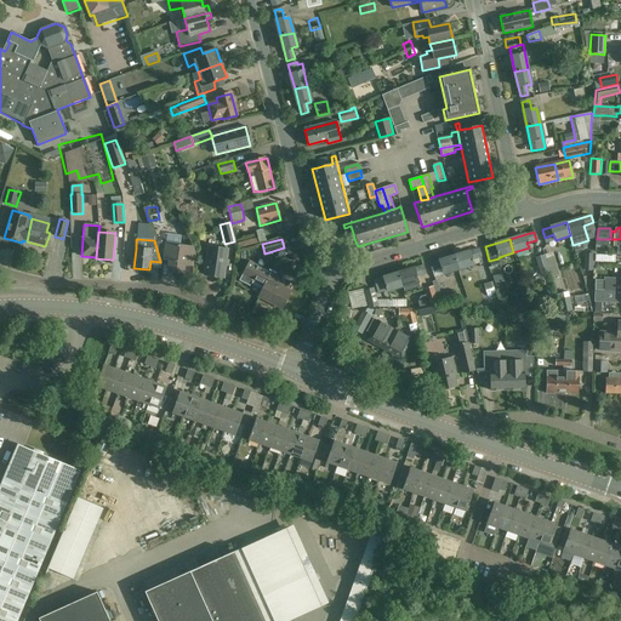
[(617,255),(620,255),(620,239),(610,239),(610,240),(597,239),(596,251),(610,252),(610,246),(617,248),(617,255)]
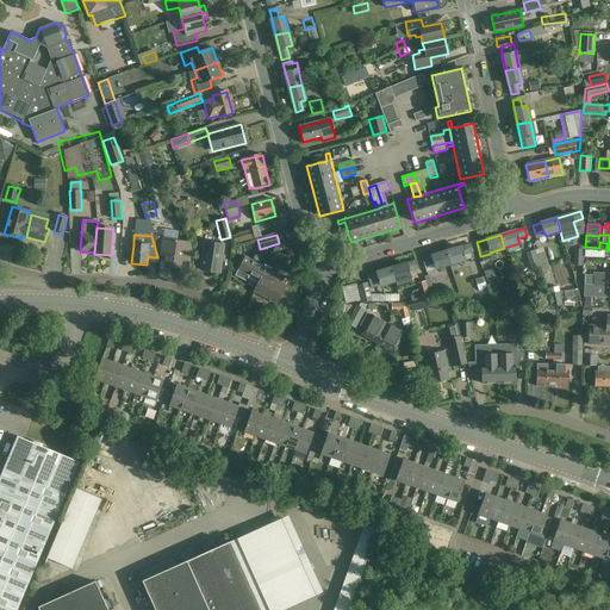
[(180,268),(181,260),(188,261),(191,244),(162,240),(160,256),(166,257),(165,266),(180,268)]
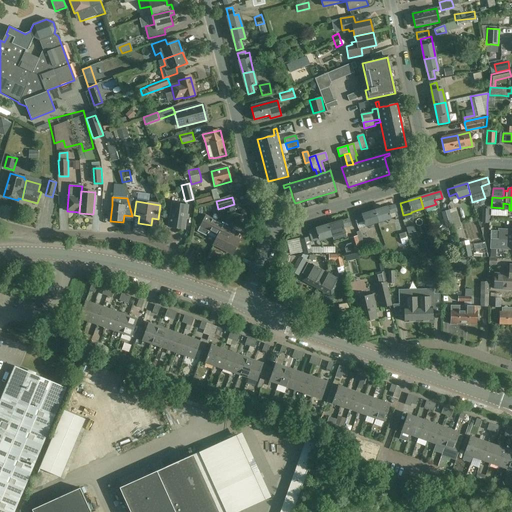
[(171,203),(168,227),(184,229),(187,206),(171,203)]
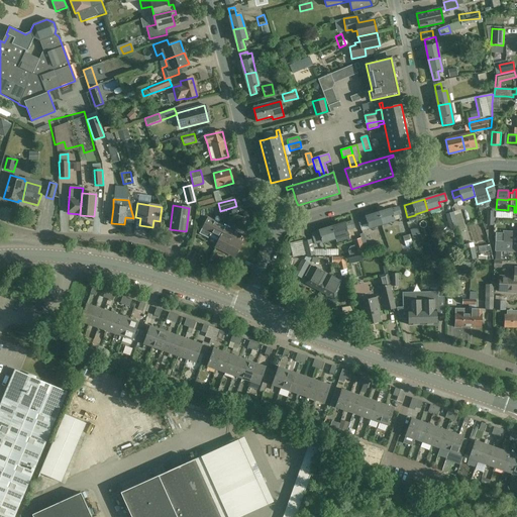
[(400,213),(398,207),(378,213),(381,224),(394,220),(392,216),(400,213)]
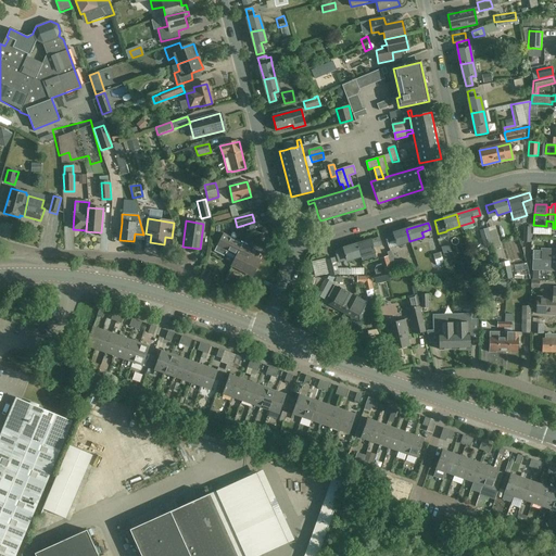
[(495,226),(488,228),(492,243),(494,249),(502,247),(495,226)]
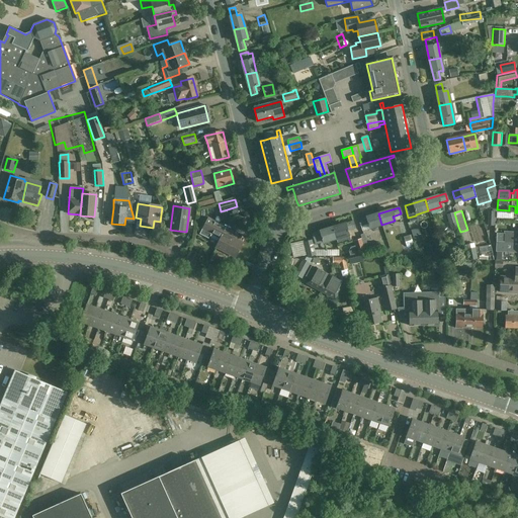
[(458,227),(454,212),(446,214),(450,229),(458,227)]
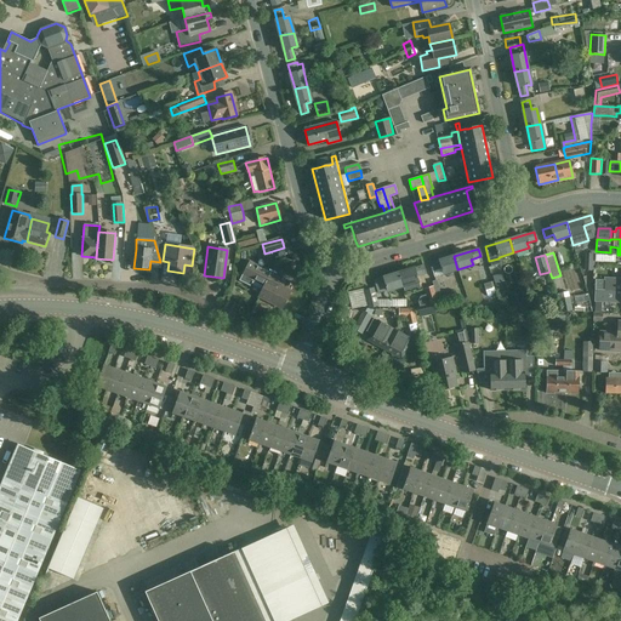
[(457,269),(454,256),(429,263),(432,271),(440,268),(443,274),(457,269)]
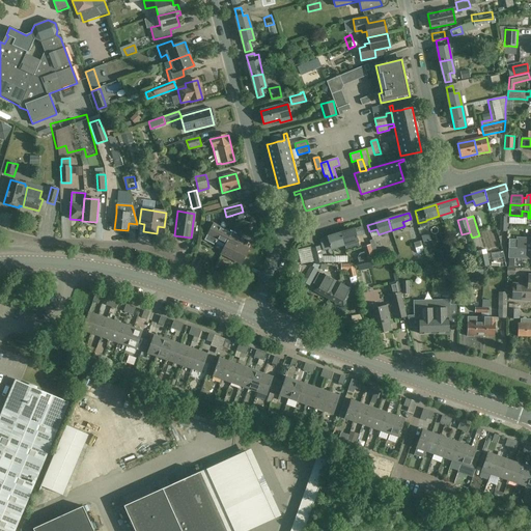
[(215,240),(225,245),(221,254),(241,263),(248,249),(238,244),(241,238),(213,223),(203,240),(212,244),(215,240)]
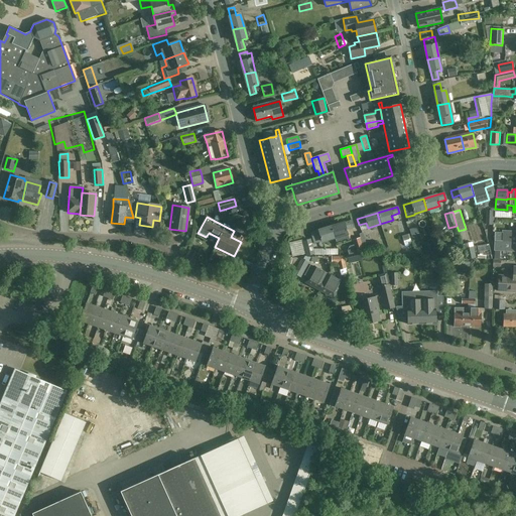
[(465,220),(467,229),(479,227),(478,218),(465,220)]
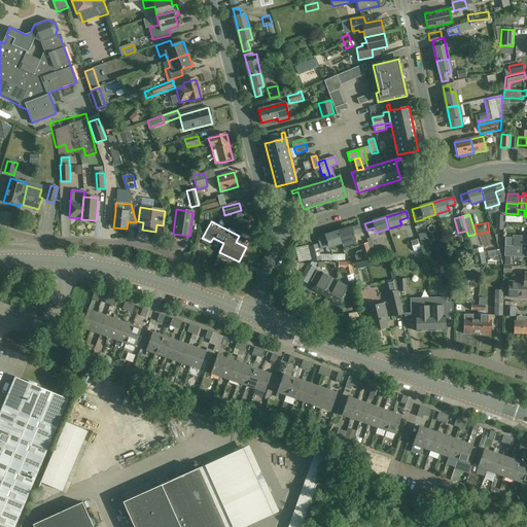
[(359,225),(338,232),(341,243),(343,248),(355,244),(353,235),(361,232),(359,225)]
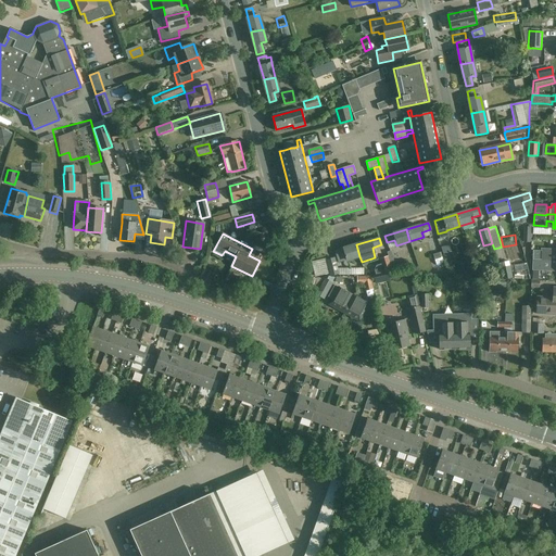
[(454,257),(450,243),(441,247),(445,260),(454,257)]
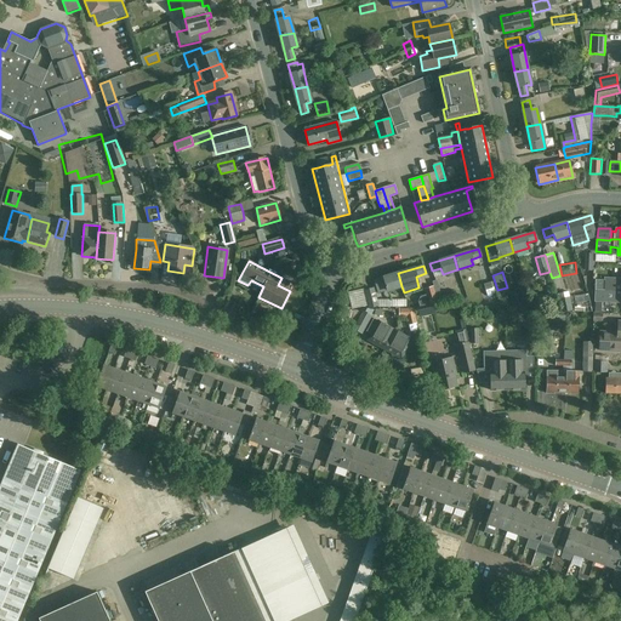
[(387,291),(402,286),(398,273),(374,280),(379,294),(387,291)]
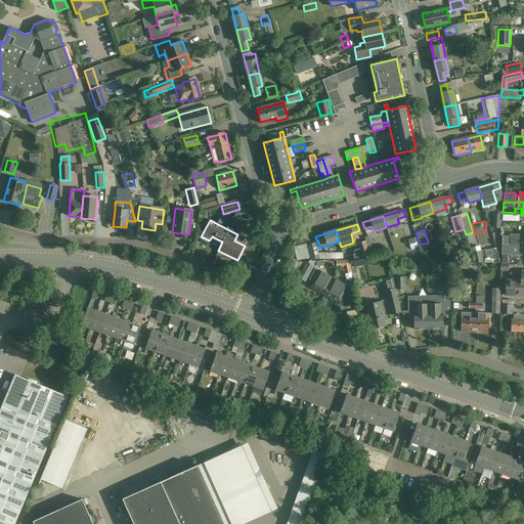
[(501,245),(510,245),(510,238),(511,238),(511,236),(501,235),(501,245)]
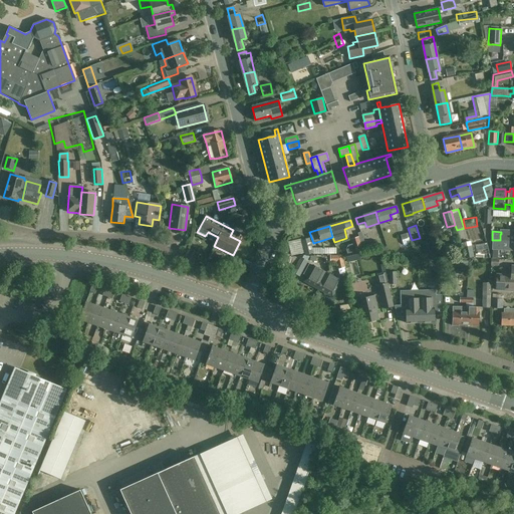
[(357,237),(350,239),(354,252),(361,250),(357,237)]
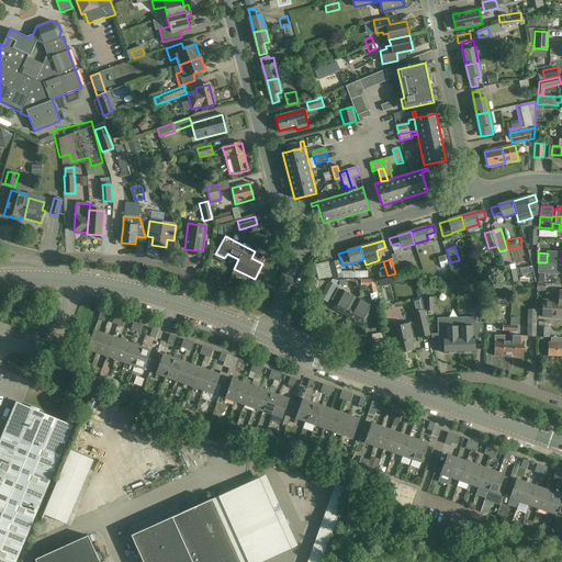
[(338,260),(329,262),(333,276),(334,279),(343,277),(338,260)]
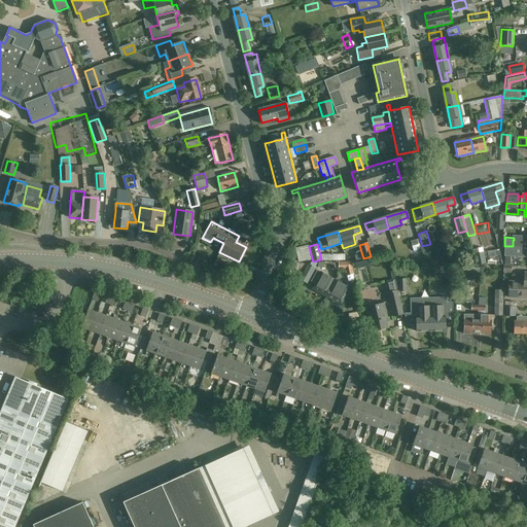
[(301,261),(312,258),(309,246),(297,249),(301,261)]
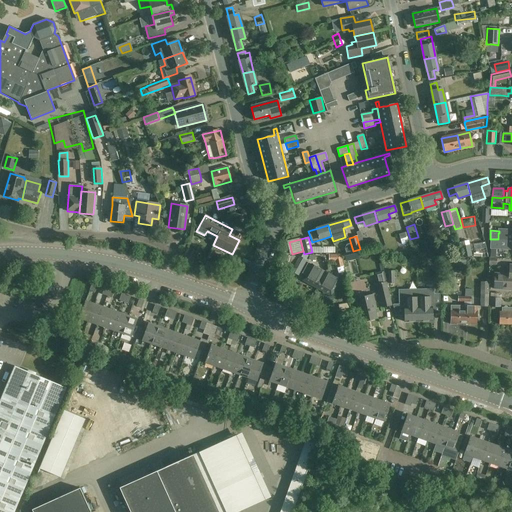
[(375,239),(360,243),(361,249),(377,245),(375,239)]
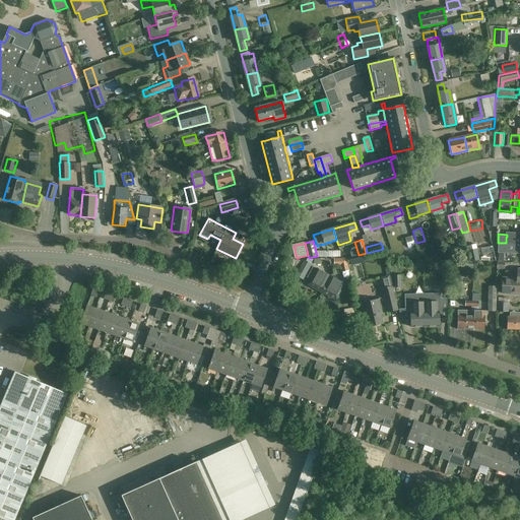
[(519,244),(506,243),(498,243),(497,253),(519,253),(519,244)]
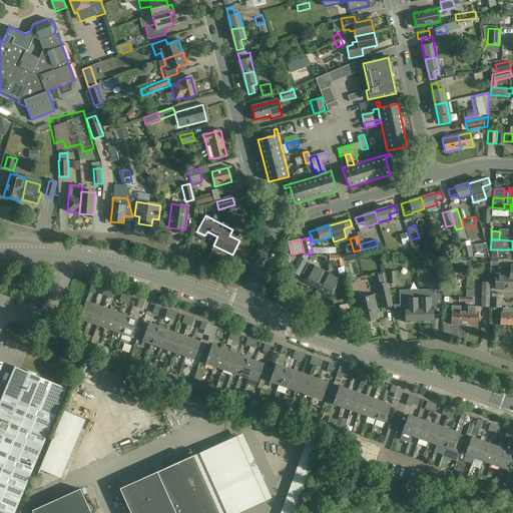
[(473,257),(470,240),(460,242),(463,259),(473,257)]
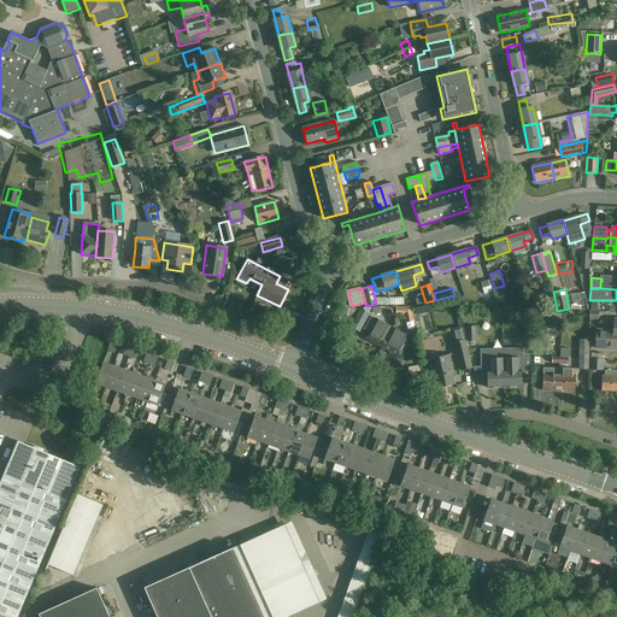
[(411,306),(397,306),(397,316),(404,316),(405,324),(415,322),(411,306)]
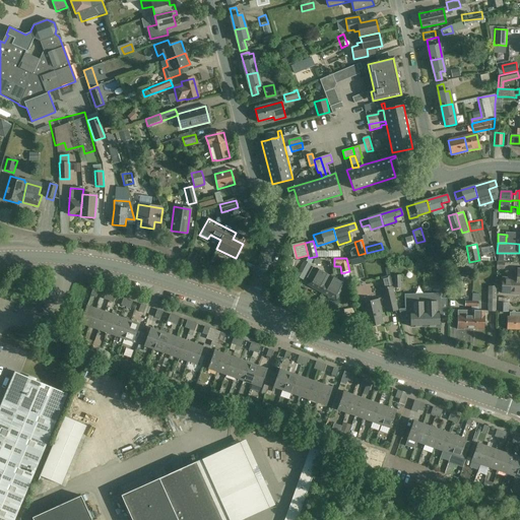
[(299,270),(306,273),(311,264),(304,260),(299,270)]
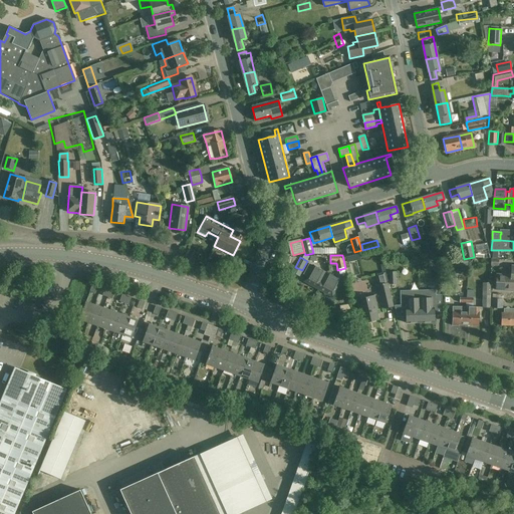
[(306,276),(303,281),(317,289),(323,279),(326,273),(308,263),(303,274),(306,276)]
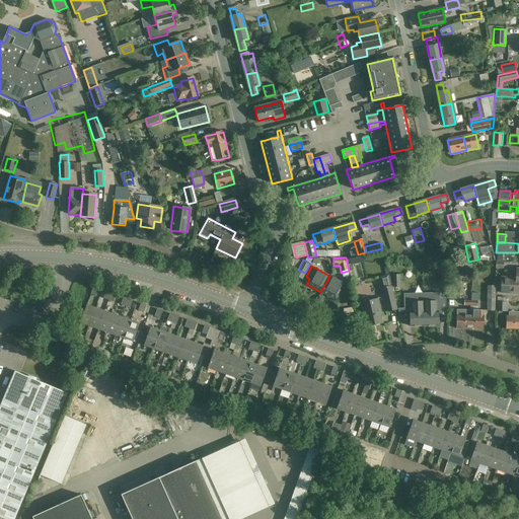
[(518,268),(516,269),(516,278),(501,277),(500,293),(518,293),(518,268)]
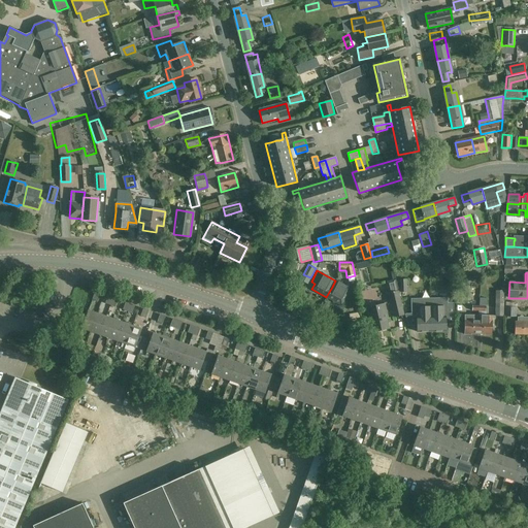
[(423,285),(423,276),(416,277),(416,292),(431,291),(431,285),(423,285)]
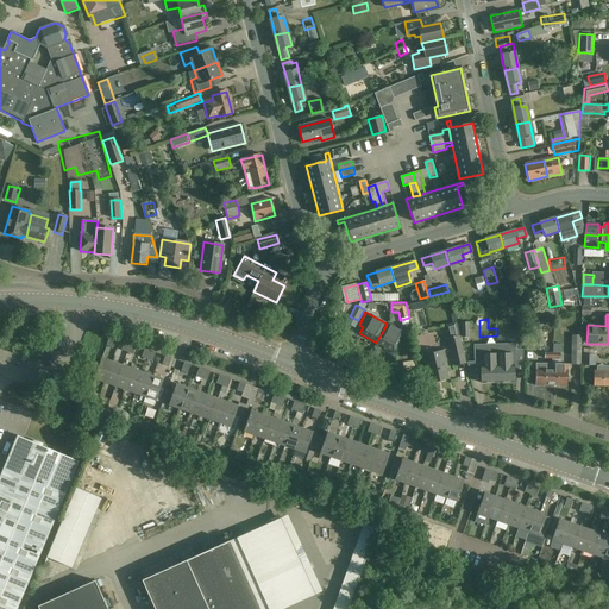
[(387,324),(383,331),(376,343),(394,352),(406,333),(387,322),(387,324)]
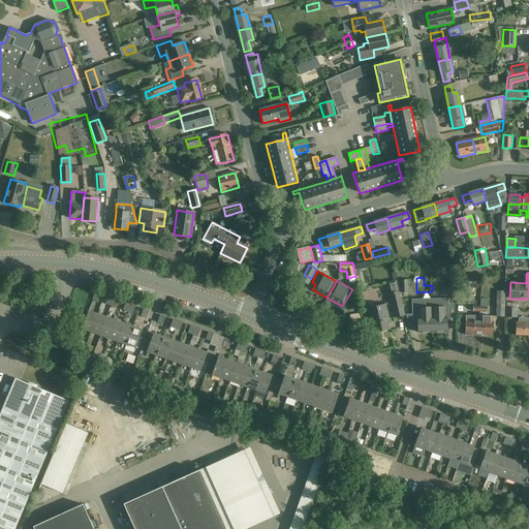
[(389,293),(395,317),(404,315),(399,291),(389,293)]
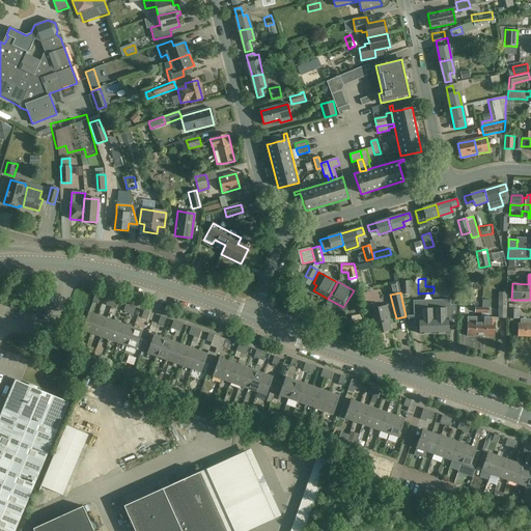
[(414,301),(414,315),(421,315),(421,319),(419,319),(420,334),(435,333),(434,300),(414,301)]
